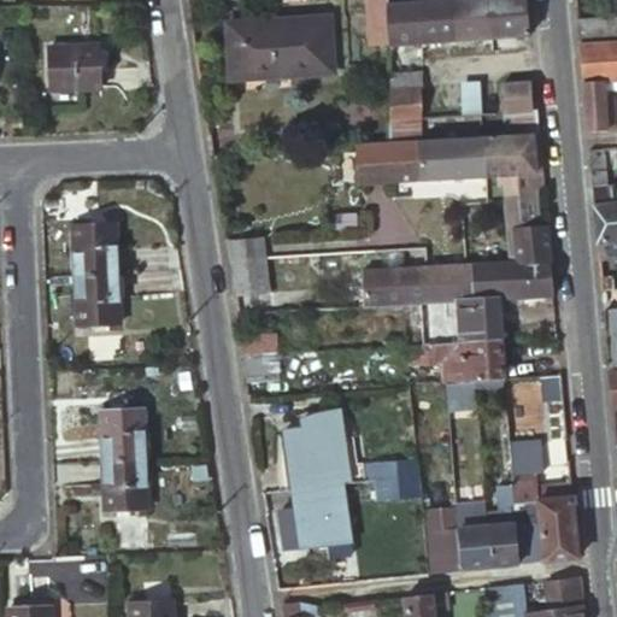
[(387,0),(366,0),(366,11),(369,11),(370,43),(388,43),(387,3),(387,0)]
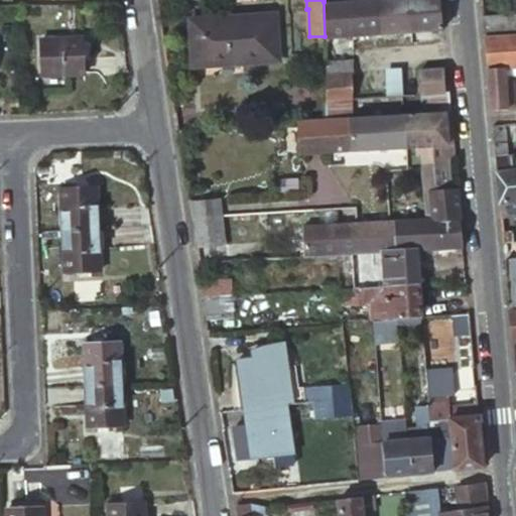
[(381,33),(379,0),(363,0),(350,1),(352,35),(367,34),(381,33)]
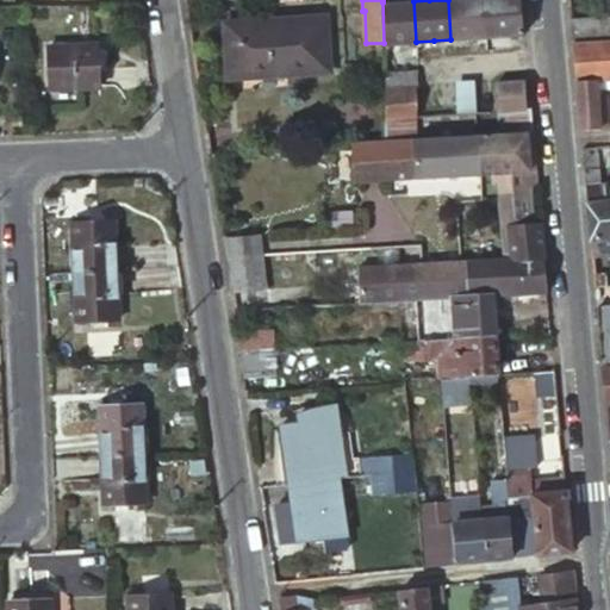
[(484,0),(448,0),(450,39),(486,37),(484,0)]
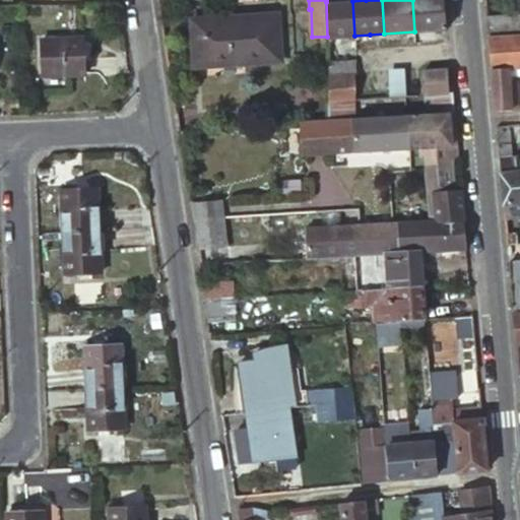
[(446,27),(443,0),(412,0),(414,31),(446,30),(446,27)]
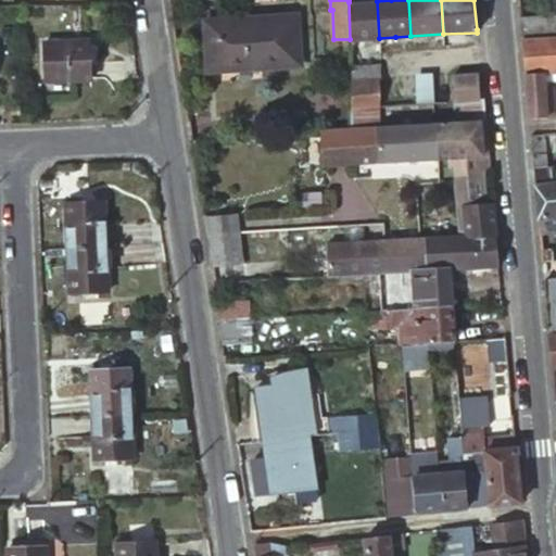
[(350,39),(377,38),(379,38),(377,1),(349,2),(350,39)]
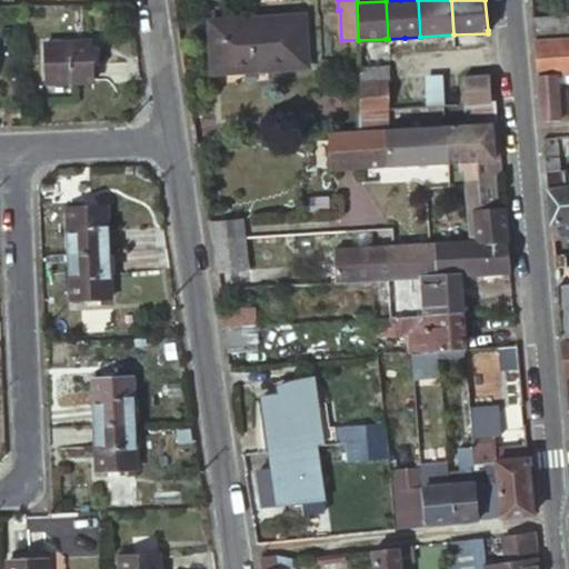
[(532,32),(533,40),(568,37),(568,15),(531,19),(532,32)]
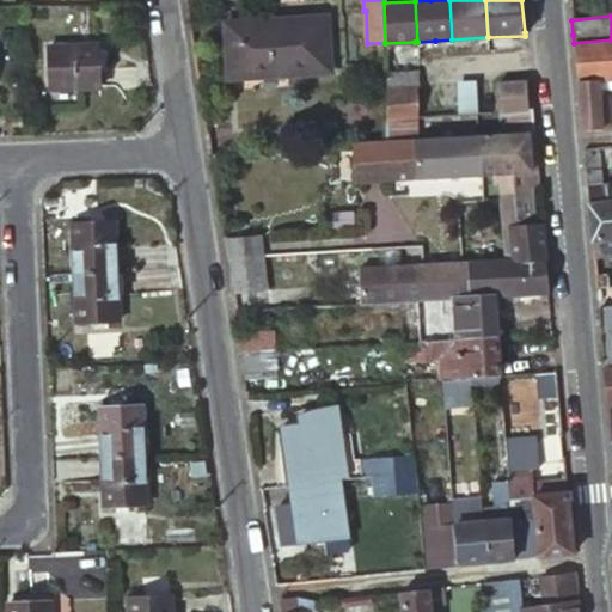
[(225,24),(227,78),(329,72),(325,17),(225,24)]
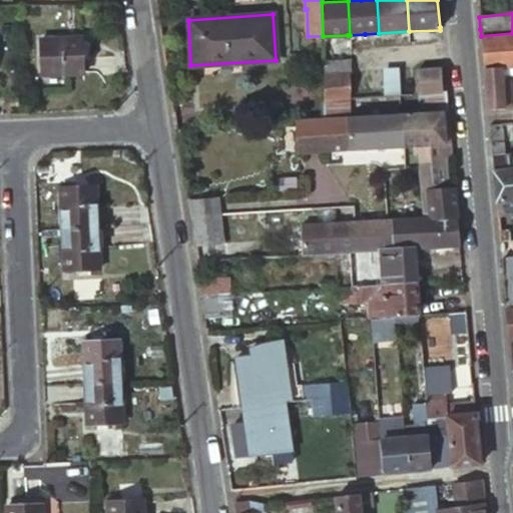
[(512,33),(481,36),(481,44),(483,69),(501,67),(512,66),(512,33)]
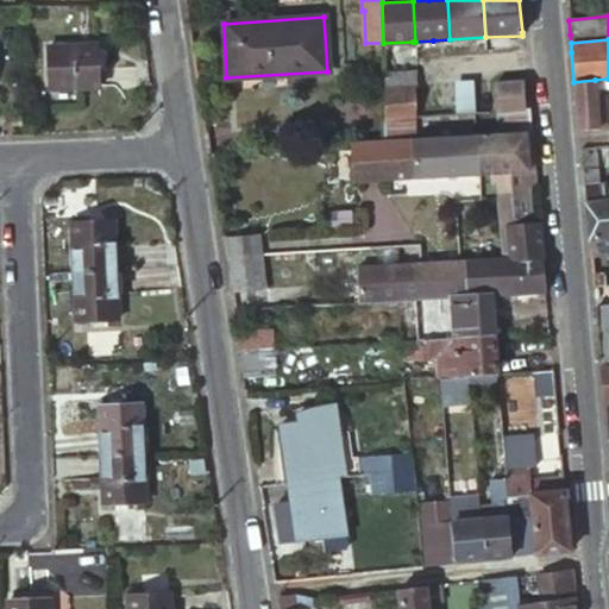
[(46,46),(48,86),(98,83),(96,44),(46,46)]
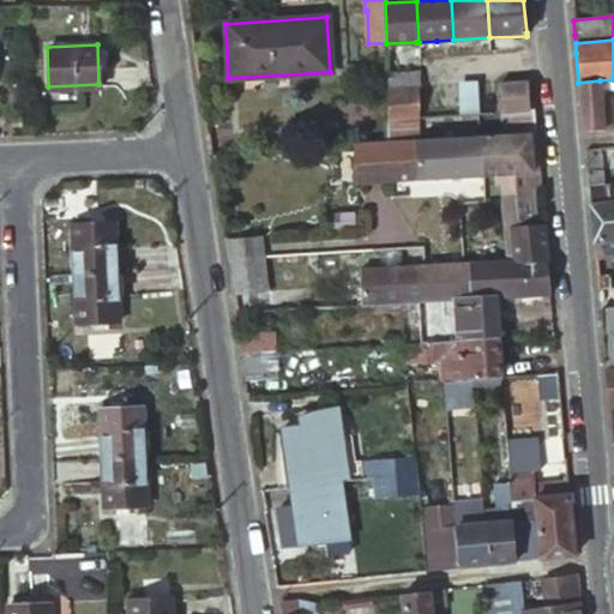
[(386,72),(387,89),(417,86),(417,71),(386,72)]
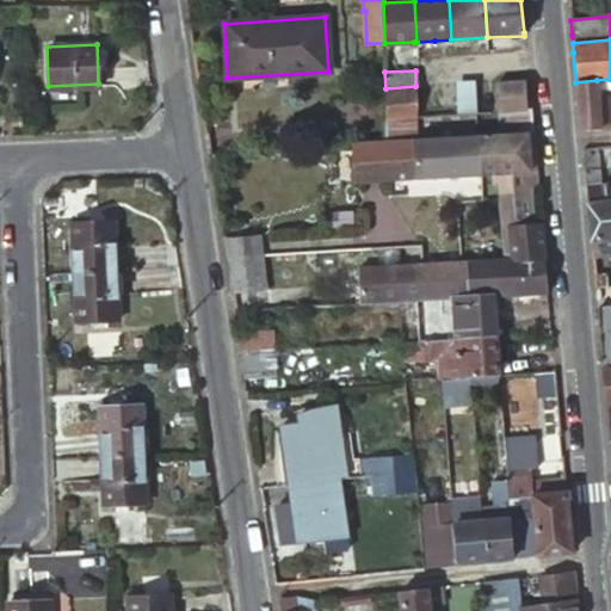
[(578,104),(580,131),(599,130),(598,116),(597,97),(597,80),(575,82),(578,104)]
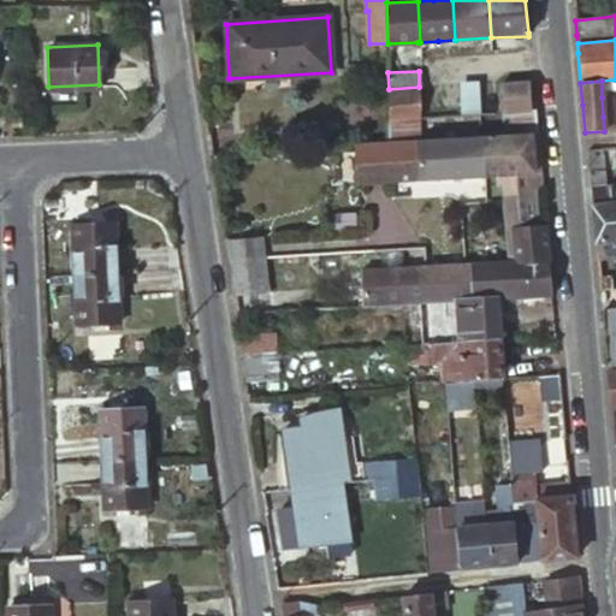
[(501,83),(502,112),(531,111),(528,82),(501,83)]
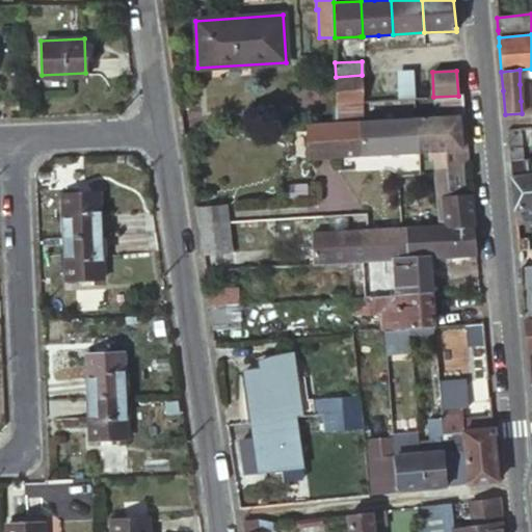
[(336,77),(336,103),(362,101),(362,77),(362,75),(336,77)]
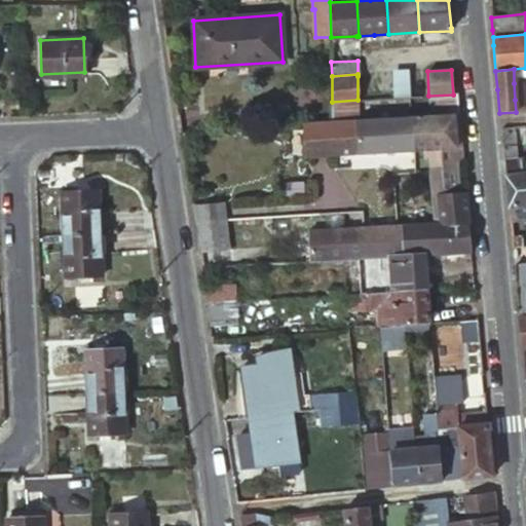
[(458,112),(457,94),(453,95),(428,96),(430,116),(459,115),(458,112)]
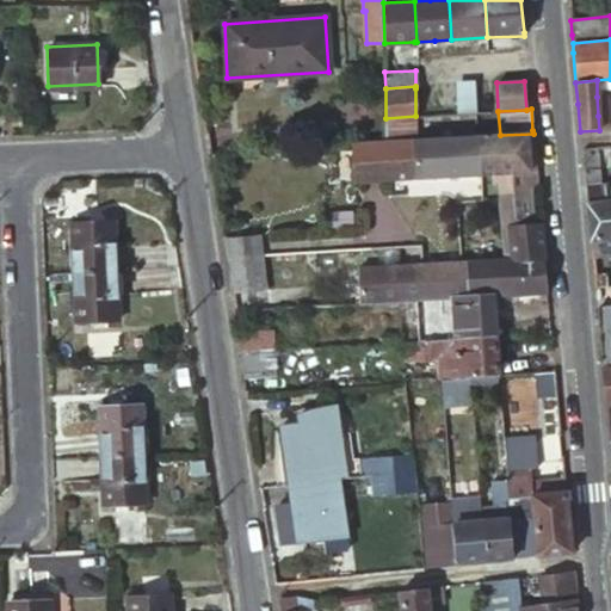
[(386,118),(386,142),(417,140),(415,116),(386,118)]
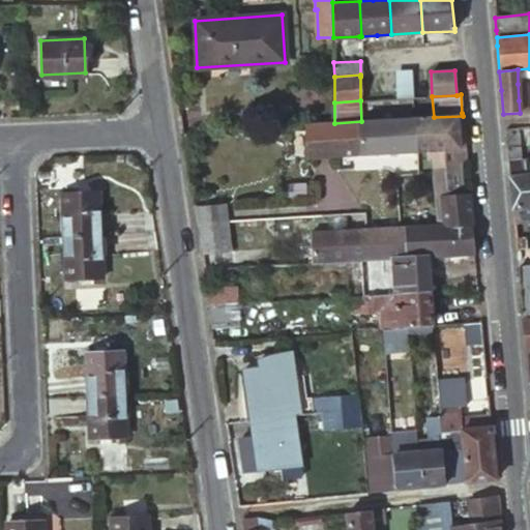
[(463,116),(434,117),(377,120),(361,121),(334,123),(304,124),(306,157),(387,152),(400,151),(424,150),(466,147),(463,116)]
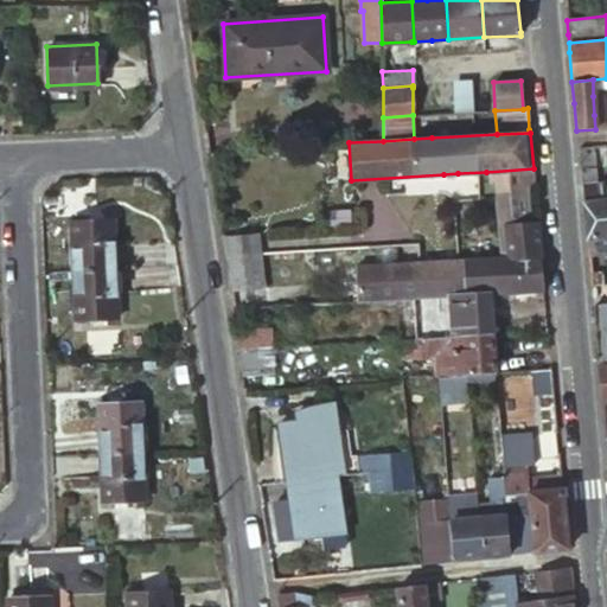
[(579,164),(579,170),(593,167),(592,147),(577,148),(579,164)]
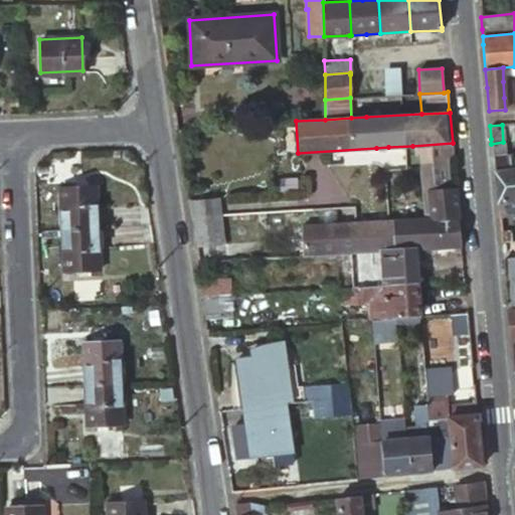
[(491,144),(494,171),(514,169),(514,154),(505,156),(504,142),(503,142),(491,144)]
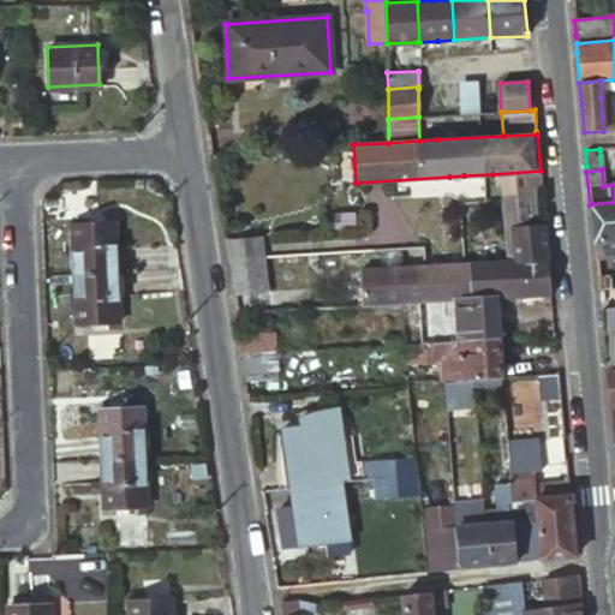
[(542,184),(541,171),(493,174),(494,184),(501,184),(506,262),(515,261),(512,225),(545,224),(536,221),(533,189),(542,184)]
